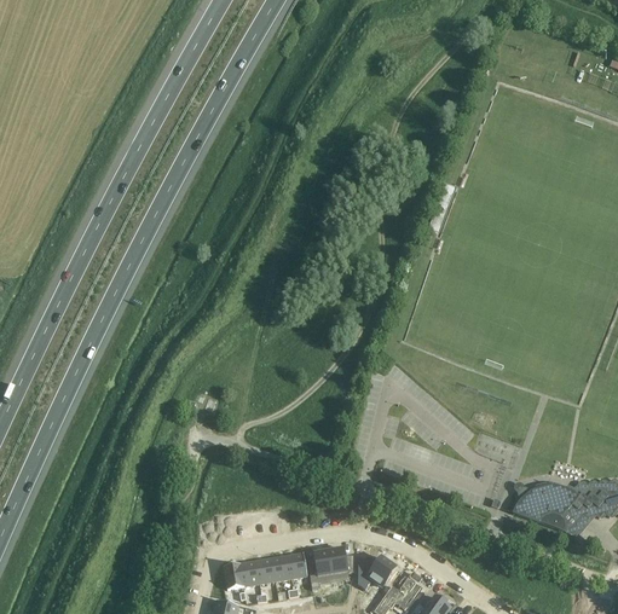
[(617,502),(617,484),(610,478),(605,482),(600,479),(595,484),(589,479),(584,485),(579,480),(572,488),(566,485),(559,484),(552,482),(544,484),(537,485),(530,491),(527,490),(526,487),(521,485),(518,486),(517,488),(518,493),(520,496),(519,498),(514,504),(512,510),(507,508),(507,509),(575,534),(575,533),(565,529),(566,525),(571,526),(582,511),(588,516),(593,511),(598,516),(602,510),(608,515),(612,509),(613,510),(613,509),(617,502)]
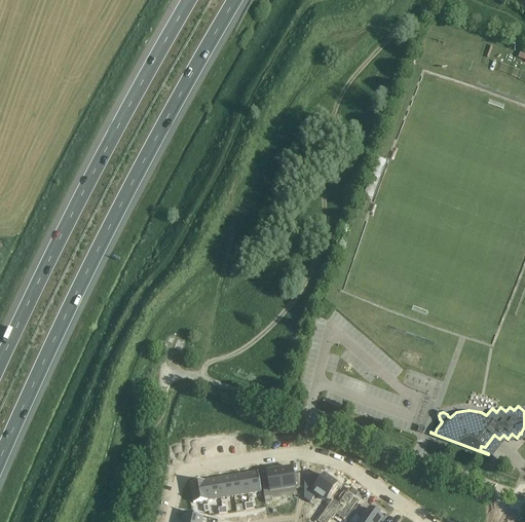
[(495,456),(512,462),(515,453),(498,447),(495,456)]
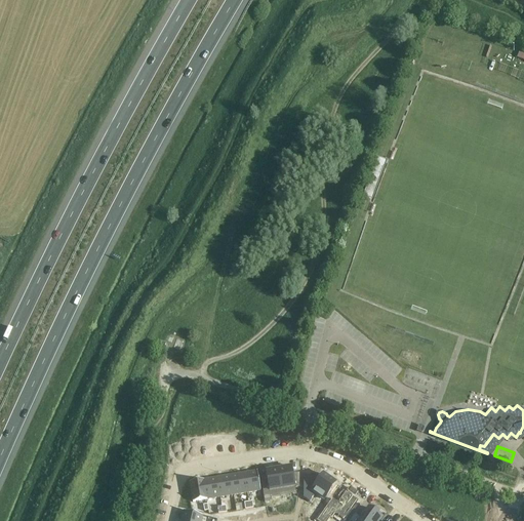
[(291,464),(277,466),(281,492),(295,490),(294,483),(298,482),(298,469),(292,470),(291,464)]
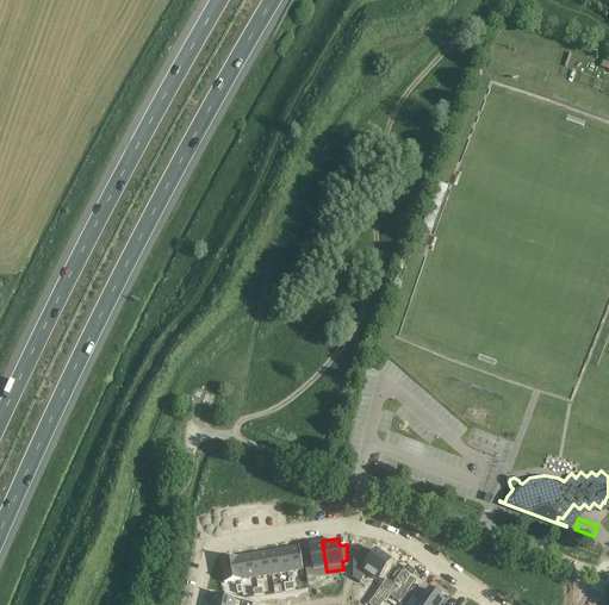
[(311,561),(304,562),(306,579),(314,578),(314,574),(327,572),(322,541),(308,543),(311,561)]
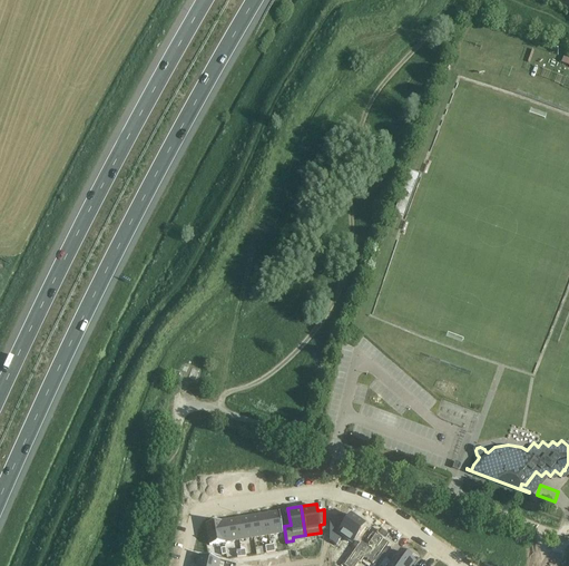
[(278,508),(263,510),(267,532),(282,529),(278,508)]
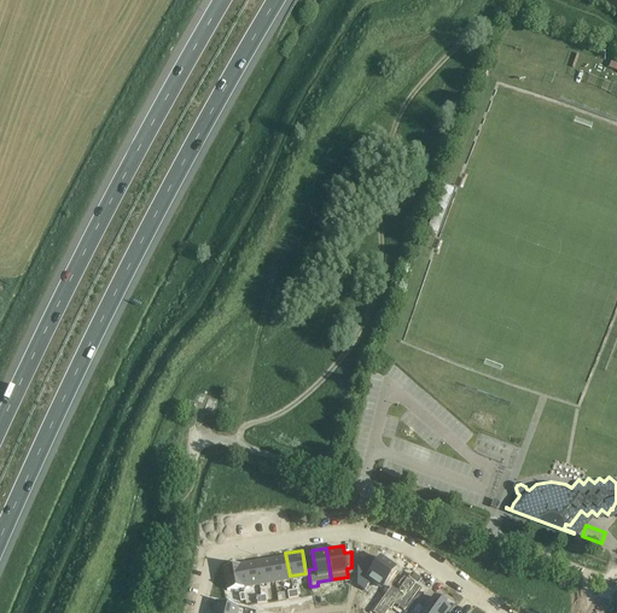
[(285,553),(269,555),(274,579),(290,576),(285,553)]
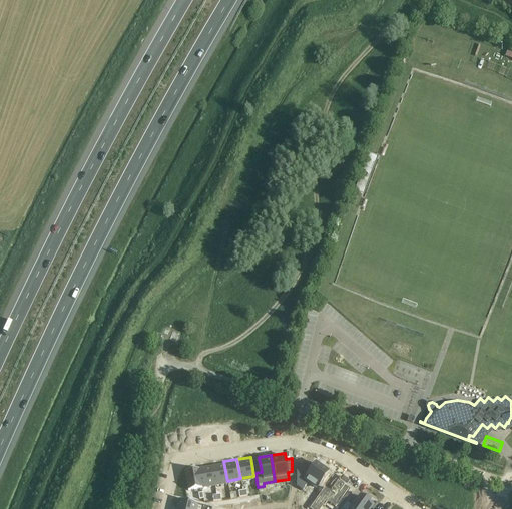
[(296,461),(296,483),(302,487),(307,479),(316,485),(327,468),(315,460),(314,462),(308,462),(308,471),(297,470),(297,461),(296,461)]
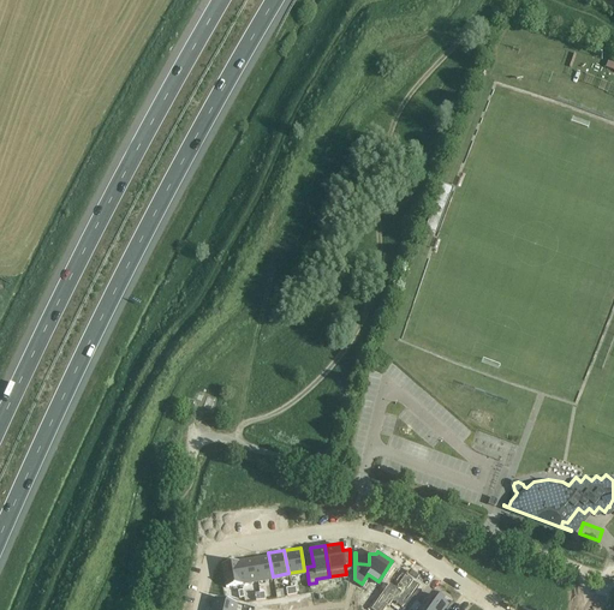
[(268,552),(252,555),(257,579),(273,576),(268,552)]
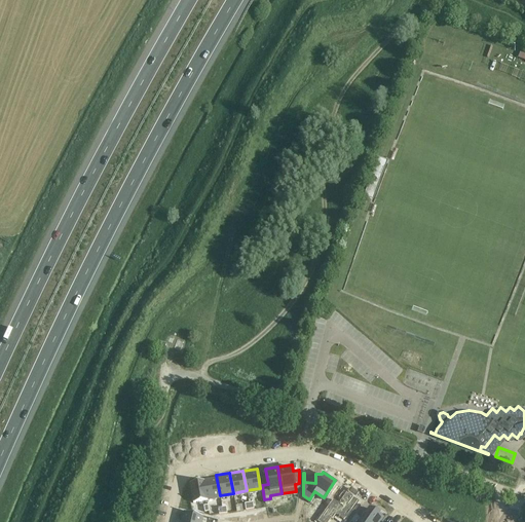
[(216,475),(202,478),(207,497),(220,495),(216,475)]
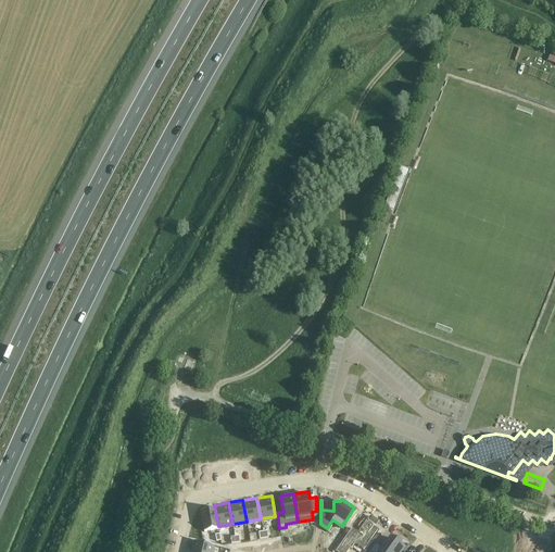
[(214,505),(200,507),(203,528),(218,526),(214,505)]
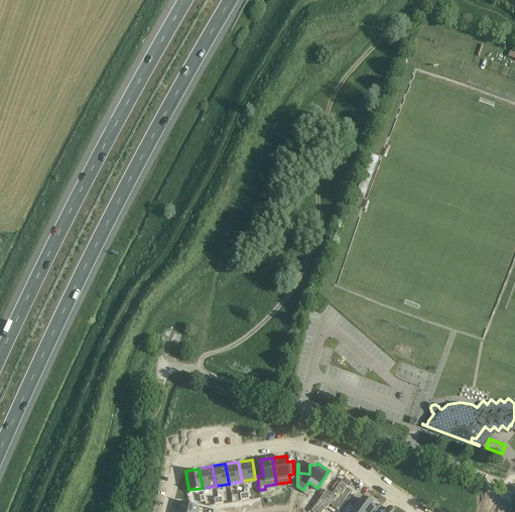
[(326,487),(310,508),(315,511),(318,511),(325,506),(326,506),(329,502),(337,508),(338,505),(340,506),(345,498),(344,497),(351,488),(345,484),(346,483),(341,480),(341,481),(339,480),(332,491),(326,487)]
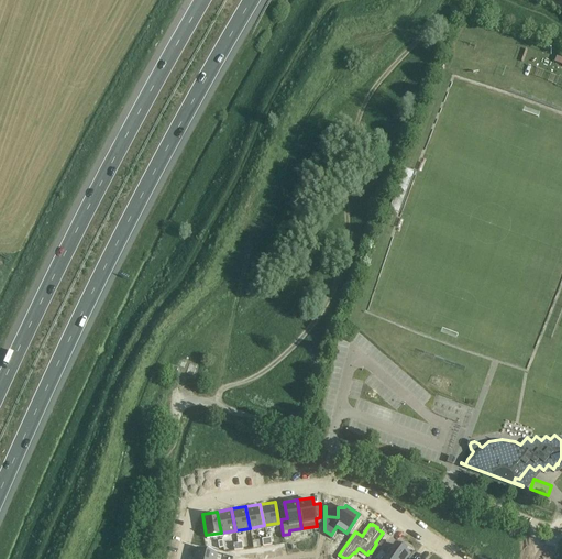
[(379,548),(372,558),(399,558),(407,550),(394,541),(386,552),(379,548)]
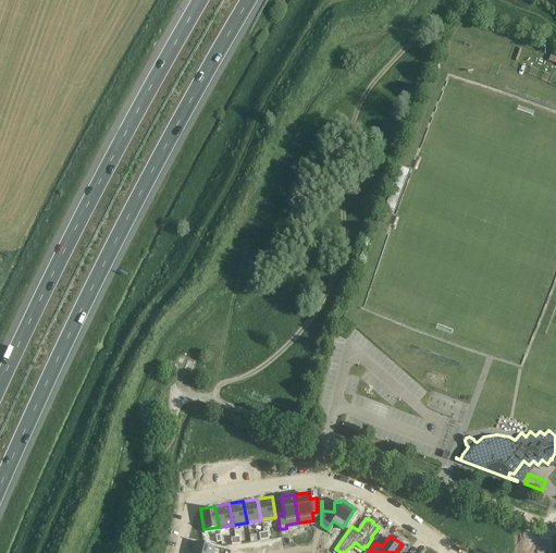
[(194,539),(189,552),(211,552),(214,543),(194,539)]
